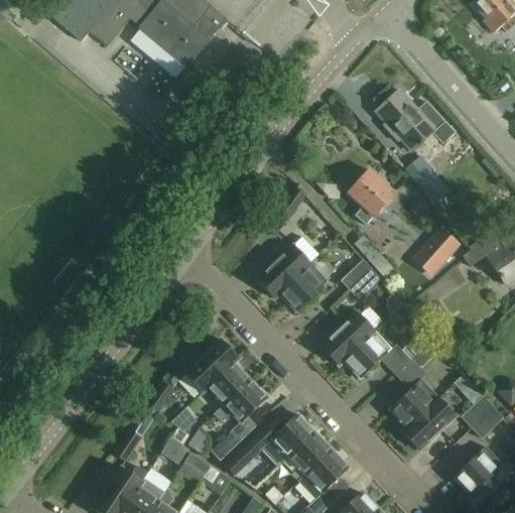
[(66,0),(60,6),(107,45),(131,17),(140,25),(138,27),(185,67),(226,18),(205,0),(66,0)]
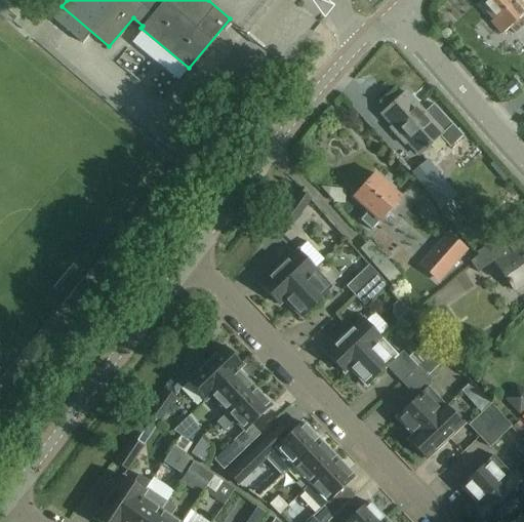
[(485,0),(482,3),(494,17),(491,19),(501,32),(510,26),(514,32),(523,23),(523,3),(520,0),(485,0)]
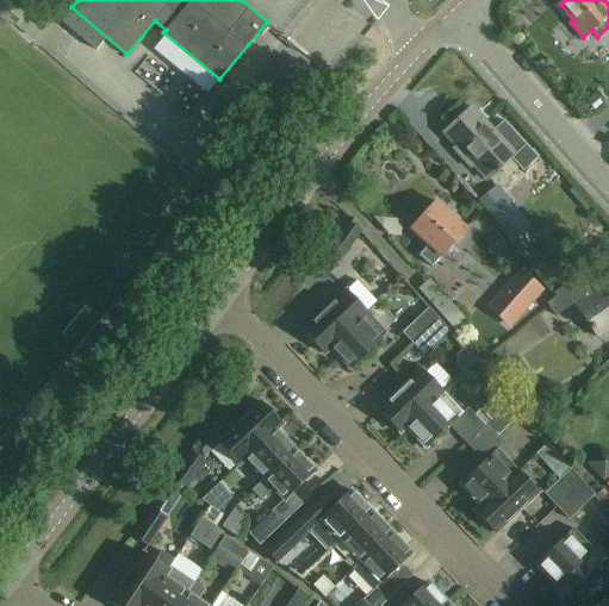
[(595,89),(586,98),(596,107),(604,99),(595,89)]
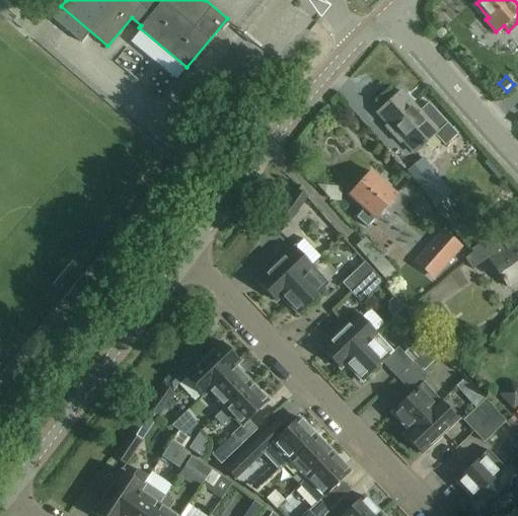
[(446,144),(449,140),(458,132),(430,101),(422,109),(401,89),(377,112),(388,123),(385,126),(401,142),(403,140),(415,152),(436,133),(446,144)]
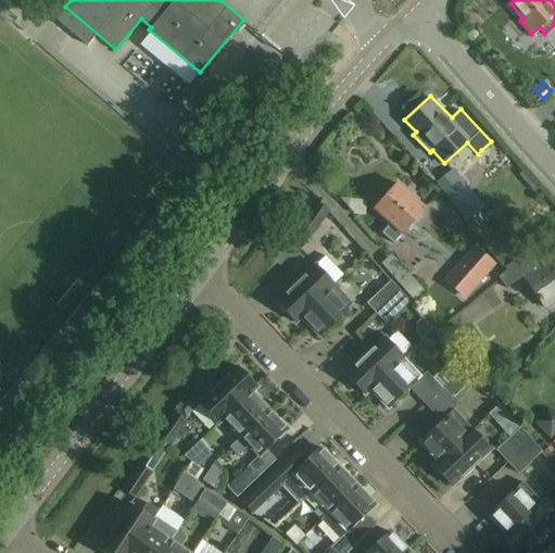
[(448,173),(439,179),(440,180),(438,181),(467,218),(480,209),(470,195),(463,185),(466,183),(455,168),(449,174),(448,173)]
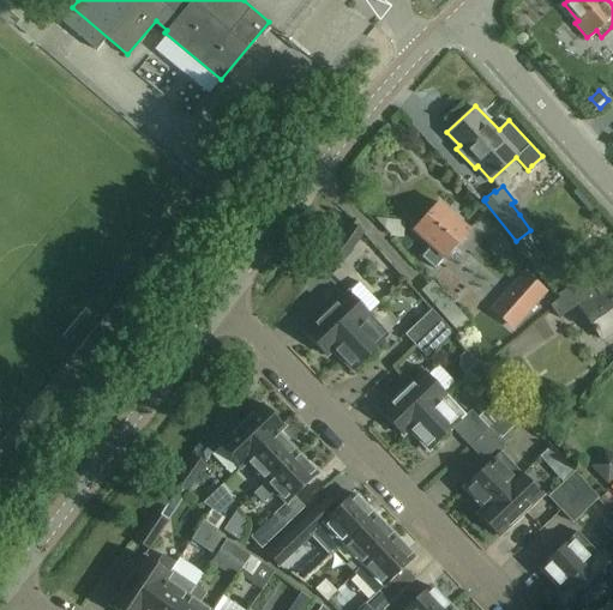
[(415,229),(433,245),(424,255),(437,267),(470,228),(439,201),(415,229)]
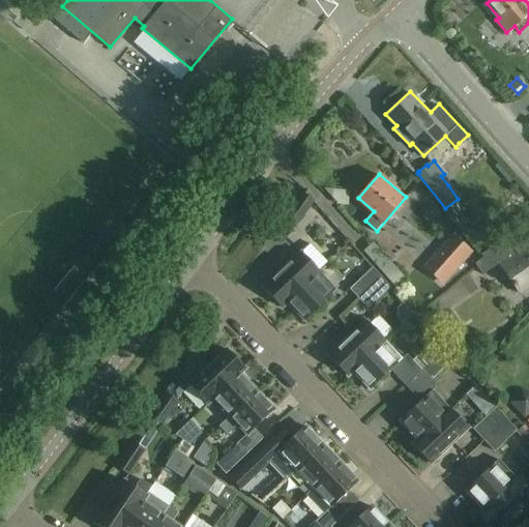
[(296,224),(314,199),(303,192),(286,215),(296,224)]
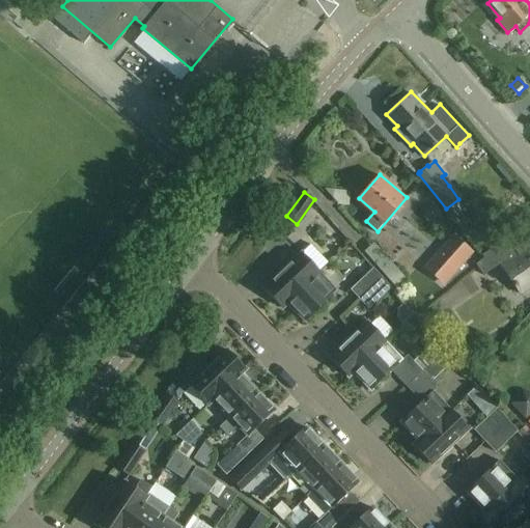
[(455,232),(441,249),(427,265),(447,281),(474,249),(455,232)]
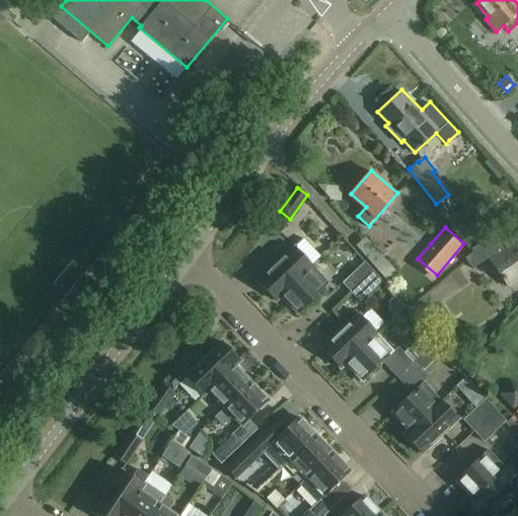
[(502,227),(476,244),(472,246),(482,261),(494,252),(491,249),(509,237),(502,227)]
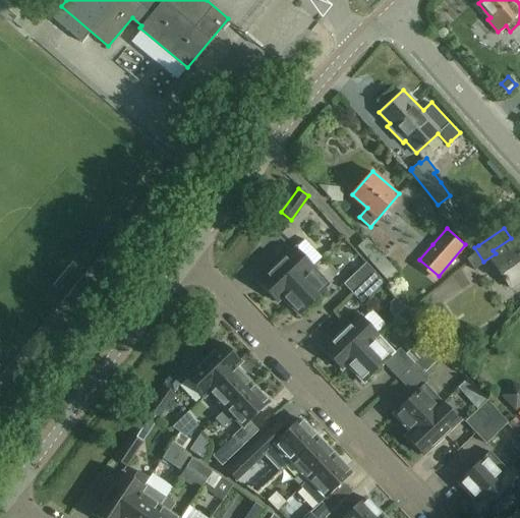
[(519,241),(494,261),(511,286),(519,280),(519,241)]
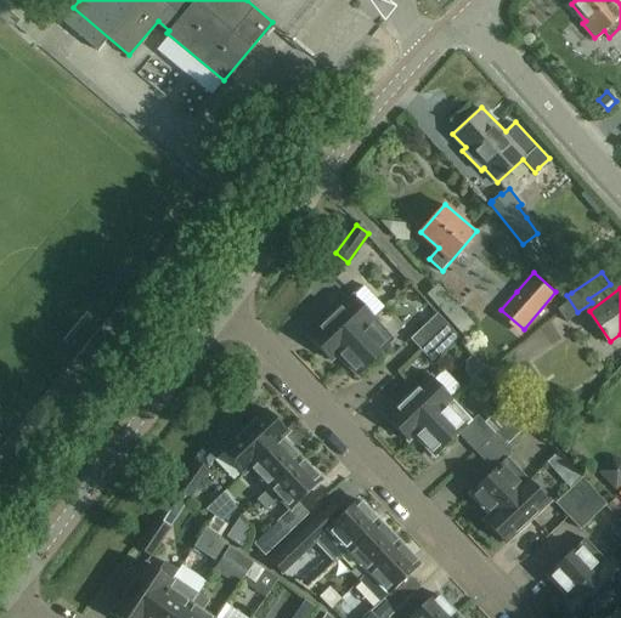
[(337,351),(374,316),(354,294),(310,335),(331,358),(338,352),(337,351)]
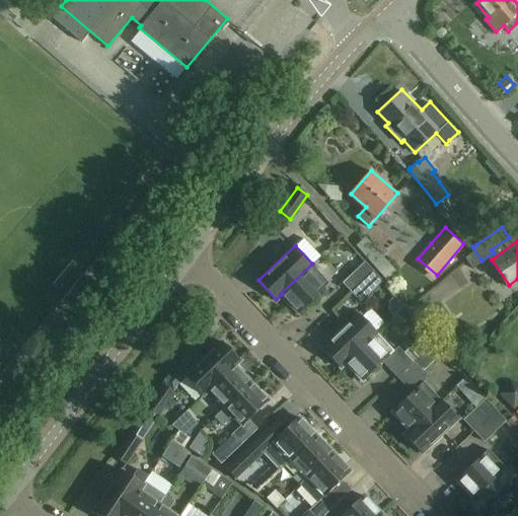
[(352,290),(374,270),(365,261),(343,281),(352,290)]
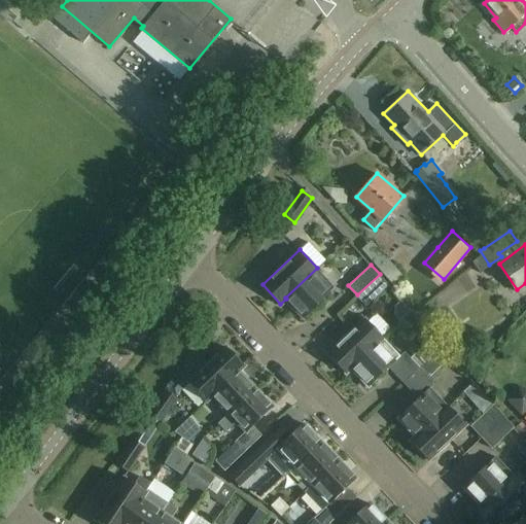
[(317,268),(285,298),(286,299),(303,316),(335,286),(317,268)]
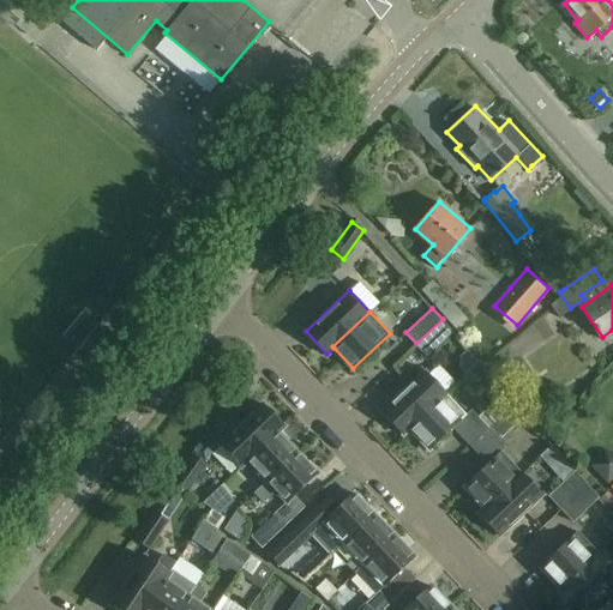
[(443,319),(416,343),(427,354),(452,330),(443,319)]
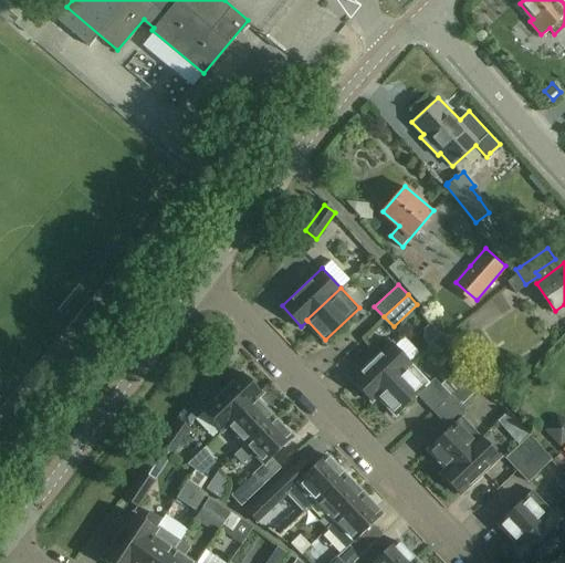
[(377,394),(411,361),(391,341),(352,379),(372,399),(377,395),(377,394)]
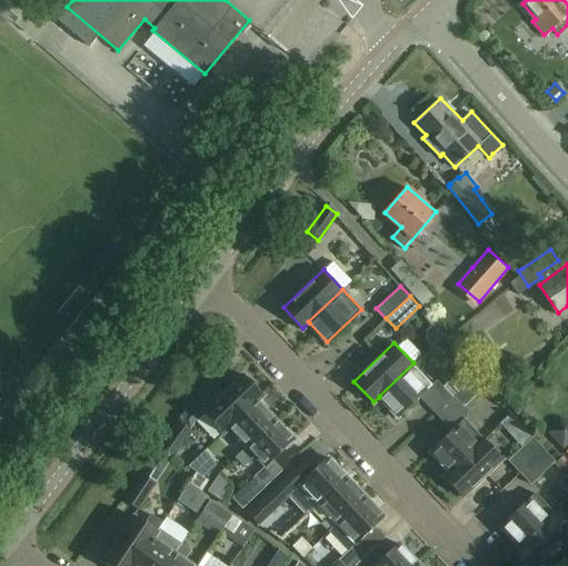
[(454,395),(478,373),(468,361),(444,385),(454,395)]
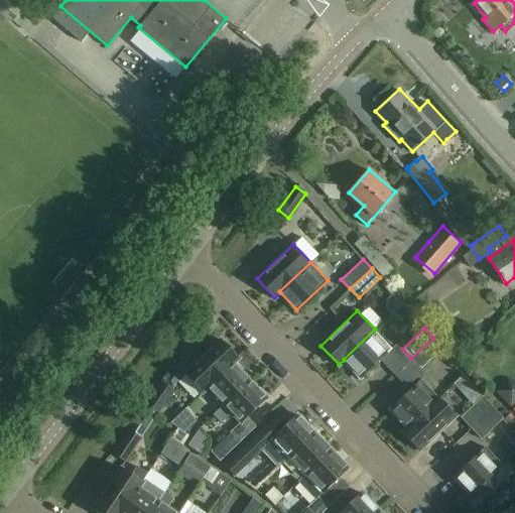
[(392,347),(375,329),(344,359),(344,360),(361,377),(392,347)]
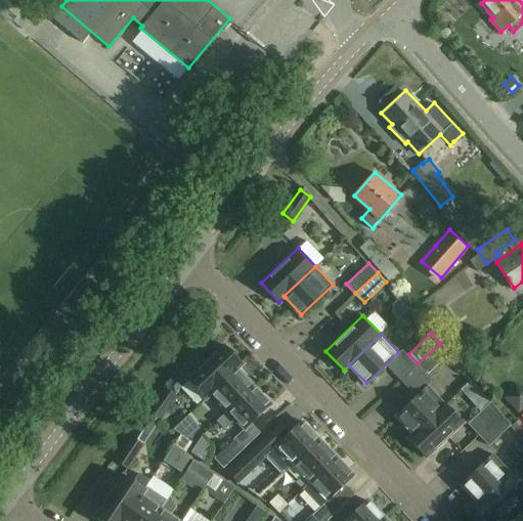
[(236,366),(237,367),(243,362),(224,343),(187,379),(206,398),(211,393),(210,392),(236,366)]
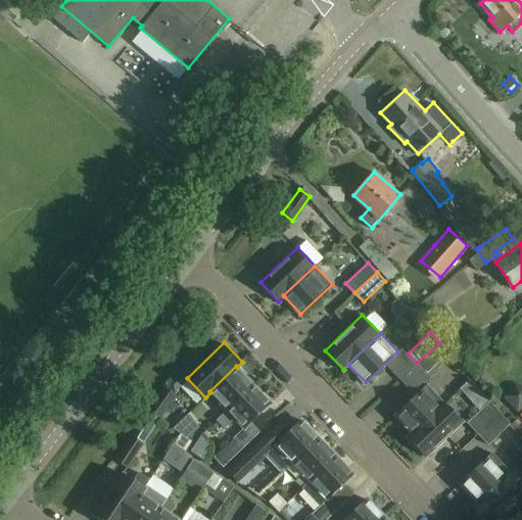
[(447,351),(439,342),(417,363),(426,372),(447,351)]
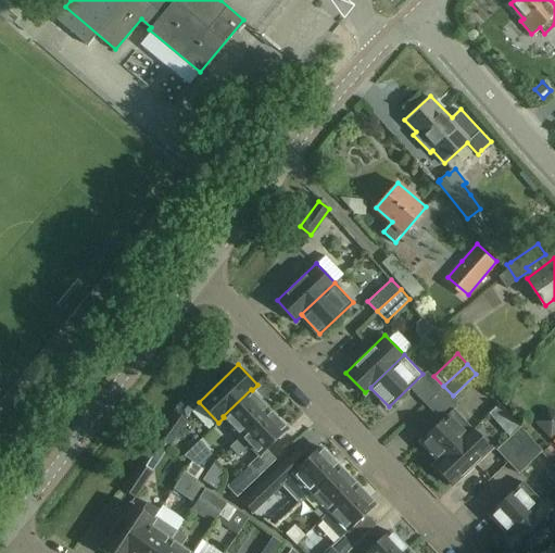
[(269,409),(252,390),(251,389),(223,416),(224,417),(241,435),(269,409)]
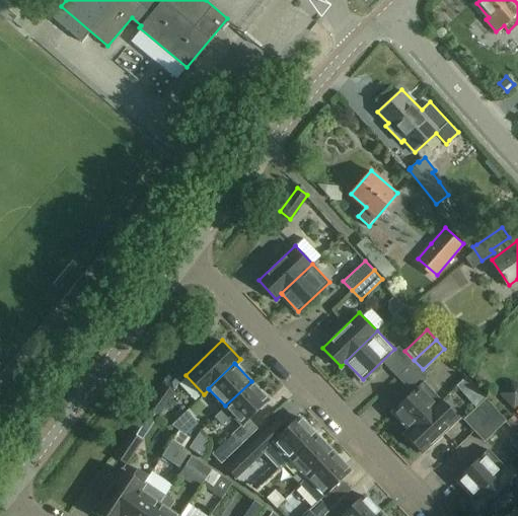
[(469,376),(448,388),(461,410),(482,397),(469,376)]
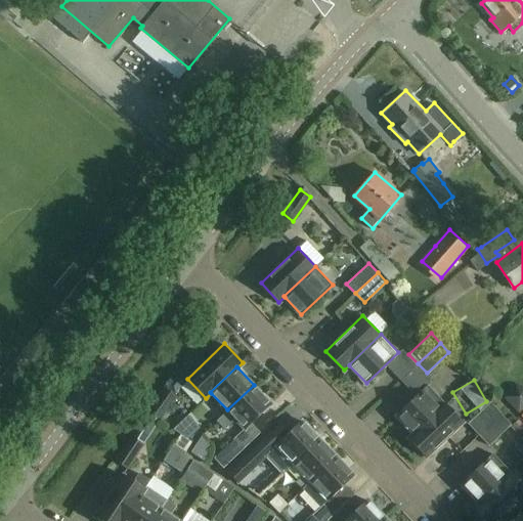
[(413,432),(445,402),(428,384),(396,414),(413,432)]
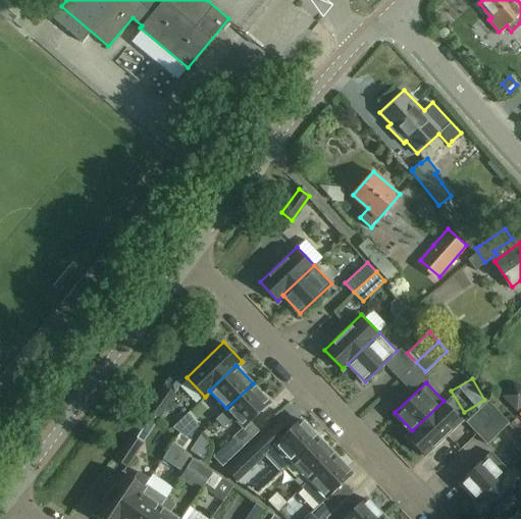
[(253,383),(226,408),(215,418),(223,427),(235,417),(244,426),(270,402),(253,383)]
